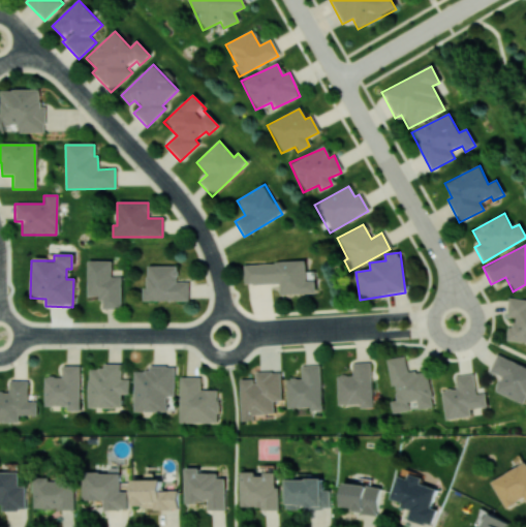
[(86,299),(101,299),(100,310),(119,310),(120,278),(110,278),(110,262),(87,261),(86,299)]
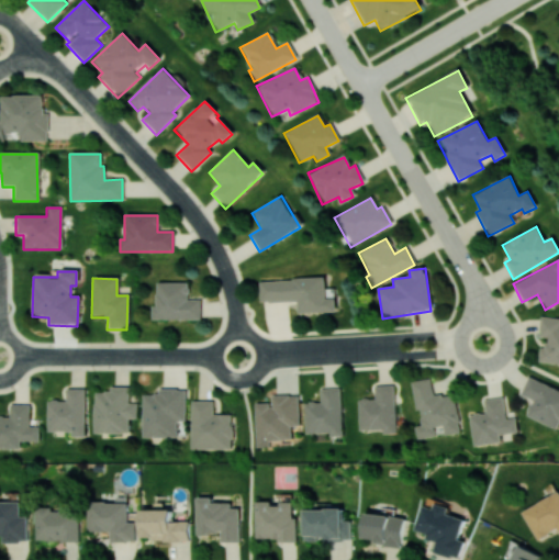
[(333,313),(333,299),(324,300),(323,279),(258,281),(259,304),(295,303),(295,314),(333,313)]
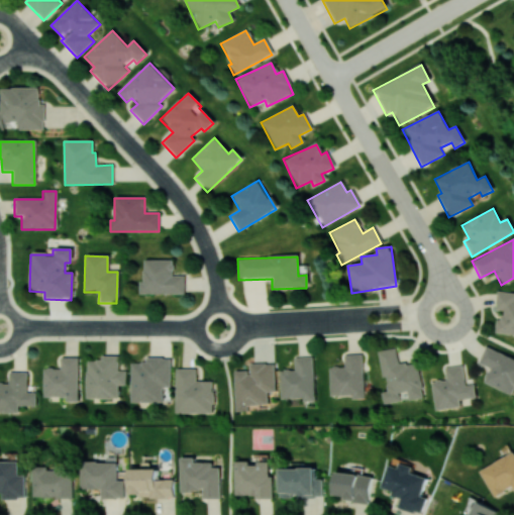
[(184,277),(172,276),(172,262),(142,261),(142,283),(138,283),(138,294),(183,295),(184,277)]
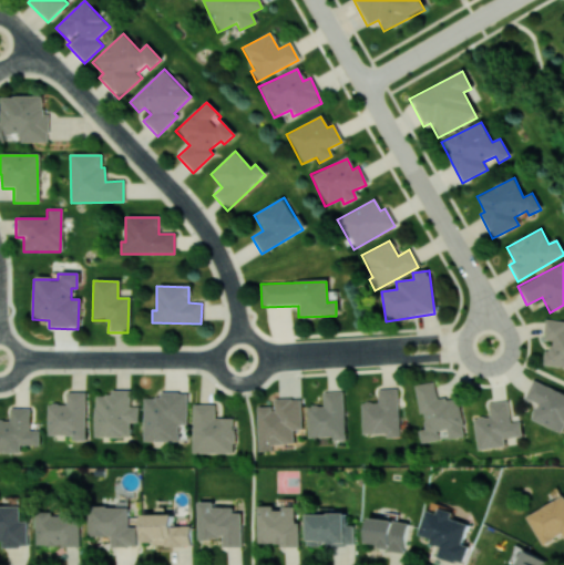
[(541,366),(563,368),(563,322),(544,320),(542,341),(550,342),(549,351),(543,351),(541,366)]
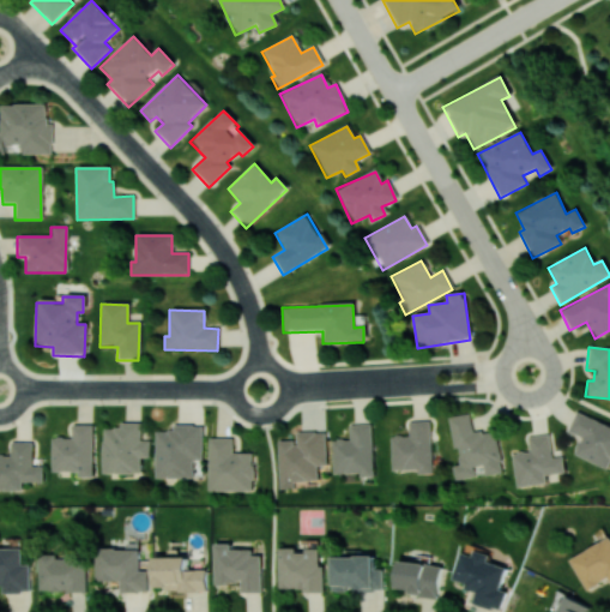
[(609,472),(609,467),(609,429),(574,413),(566,432),(579,438),(572,456),(609,472)]
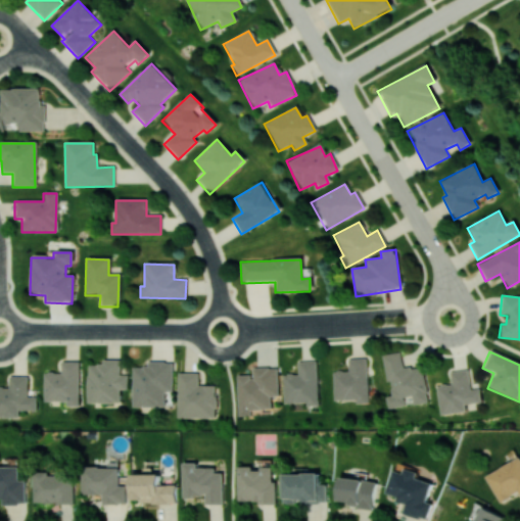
[(381,356),(388,397),(384,397),(386,410),(408,406),(408,407),(426,404),(421,367),(402,369),(399,352),(381,356)]
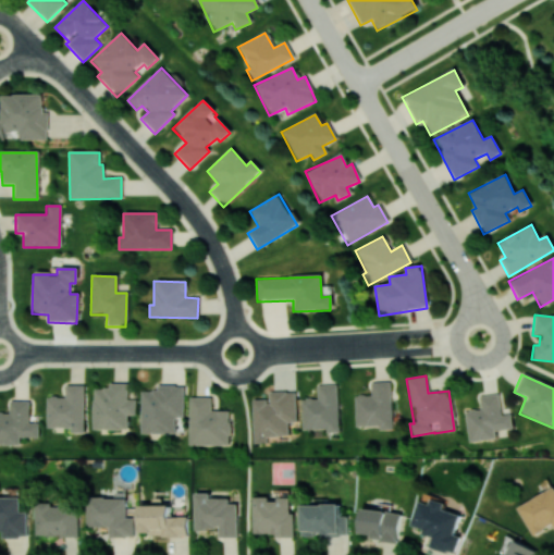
[(389,382),(369,383),(369,396),(353,397),(355,428),(378,427),(378,431),(391,431),(389,382)]
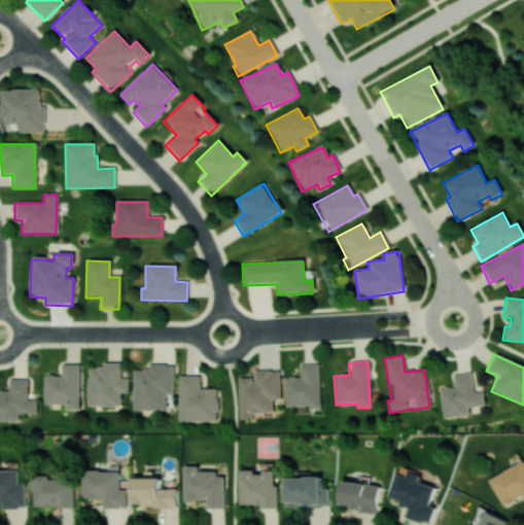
[(318,364),(299,365),(299,378),(284,378),(284,408),(308,407),(308,411),(319,411),(318,364)]
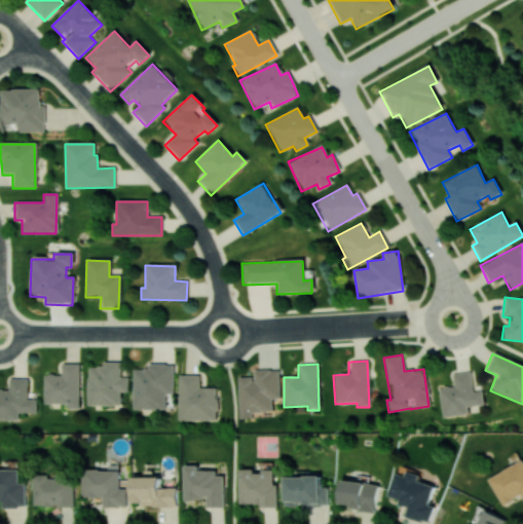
[(78,410),(79,365),(62,365),(61,375),(44,375),(43,405),(67,405),(67,410),(78,410)]
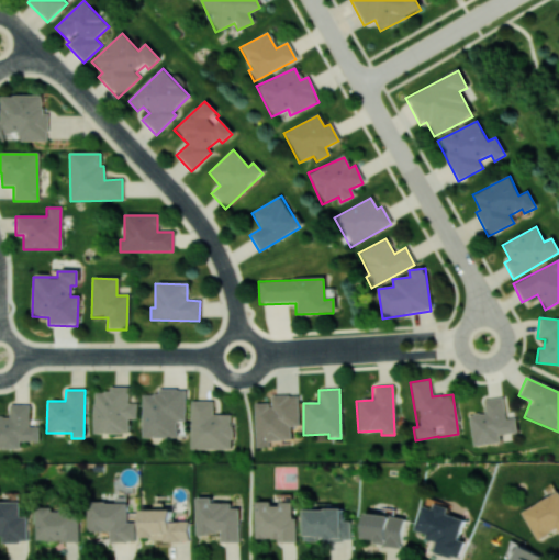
[(136,404),(127,404),(127,390),(93,390),(93,435),(129,434),(129,420),(136,420),(136,404)]
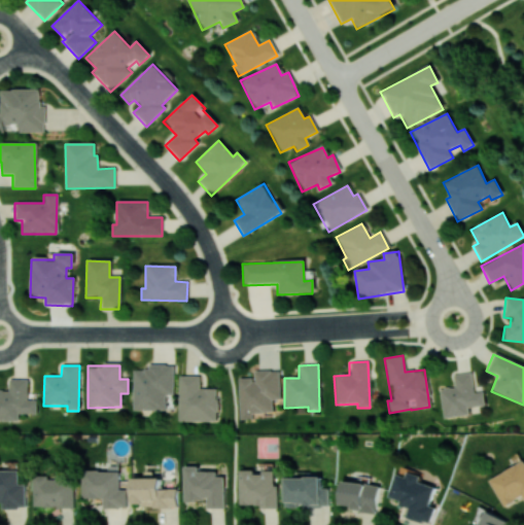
[(133,411),(164,412),(165,395),(172,396),(173,365),(146,365),(146,371),(133,371),(133,411)]
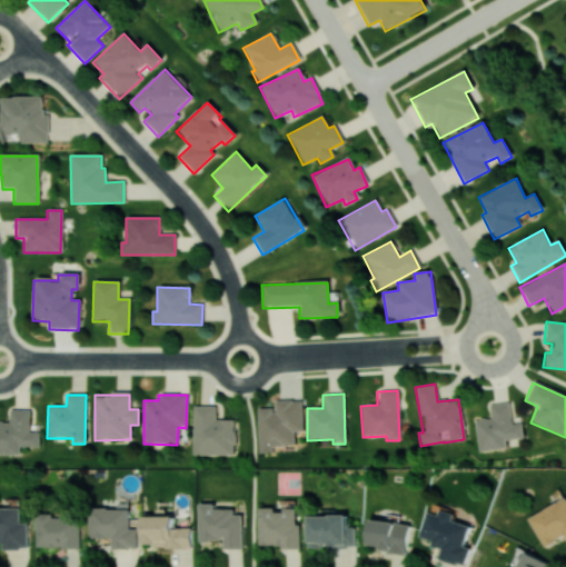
[(257,409),(259,455),(271,454),(271,447),(294,446),(294,433),(303,433),(301,401),(272,403),(272,409),(257,409)]
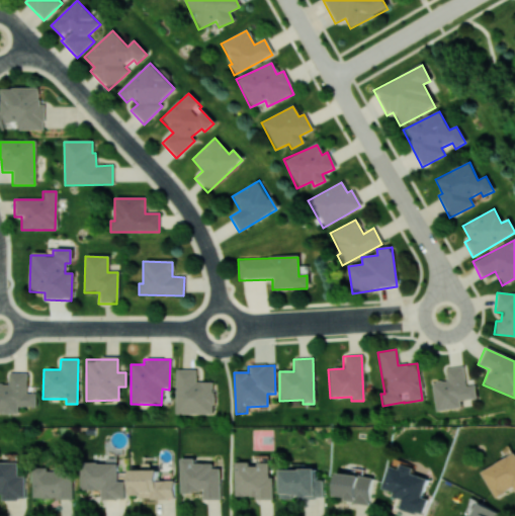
[(459,409),(459,402),(475,400),(474,385),(465,387),(463,367),(444,369),(445,381),(431,382),(434,412),(459,409)]
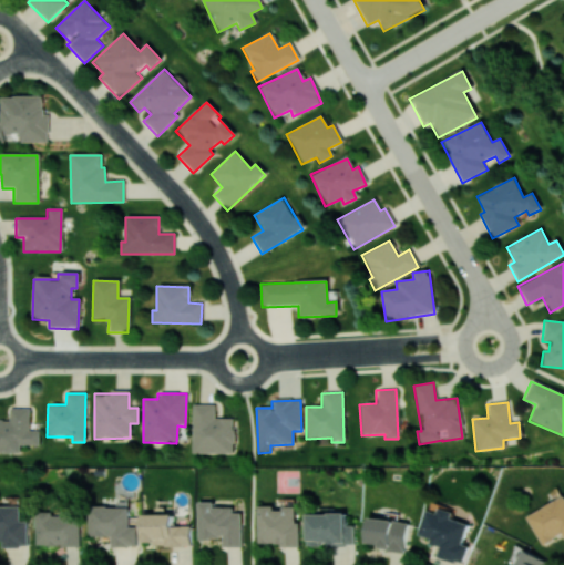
[(192,454),(233,454),(233,419),(214,419),(214,406),(192,406),(192,454)]
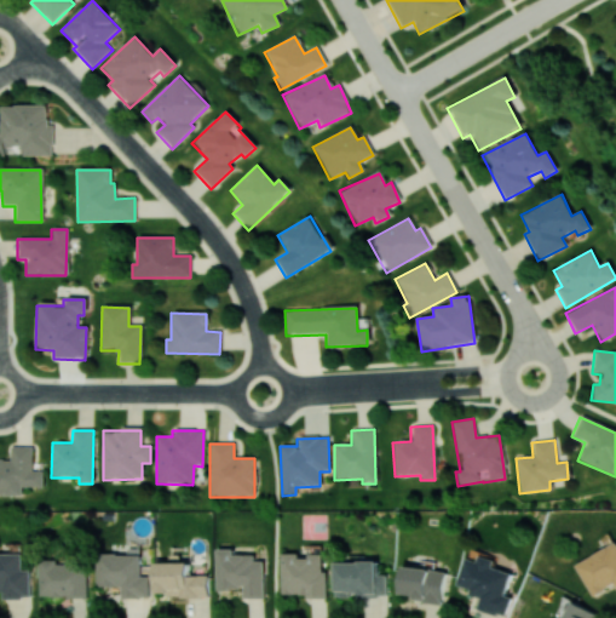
[(30,448),(9,448),(9,461),(0,461),(0,496),(21,497),(21,488),(41,488),(41,471),(30,471),(30,448)]
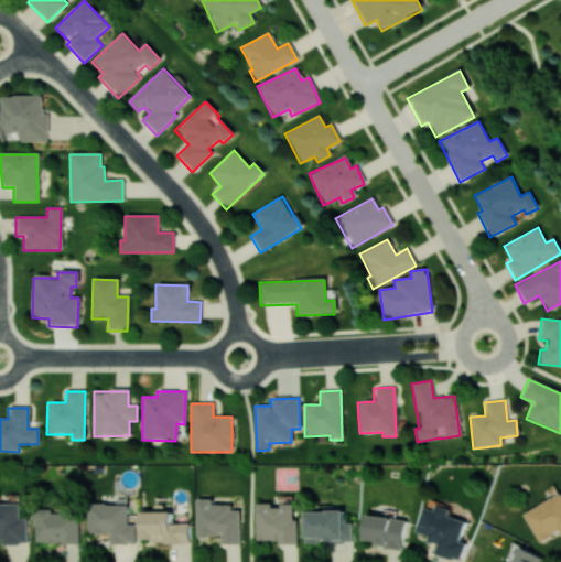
[(538,544),(558,533),(559,536),(560,535),(560,495),(522,515),(538,544)]
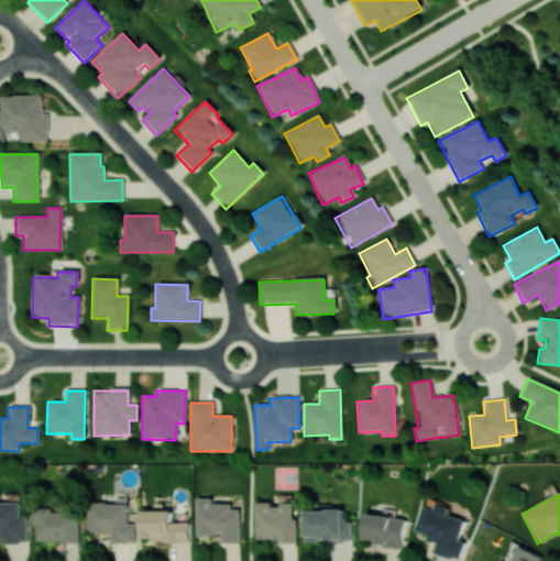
[(239,545),(239,510),(231,510),(231,505),(211,504),(211,499),(196,499),(196,536),(220,536),(220,545),(239,545)]
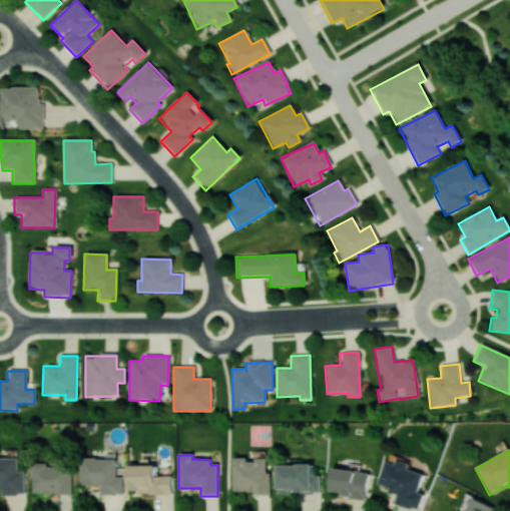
[(17,459),(0,459),(0,489),(2,489),(2,496),(24,496),(24,472),(17,472),(17,459)]
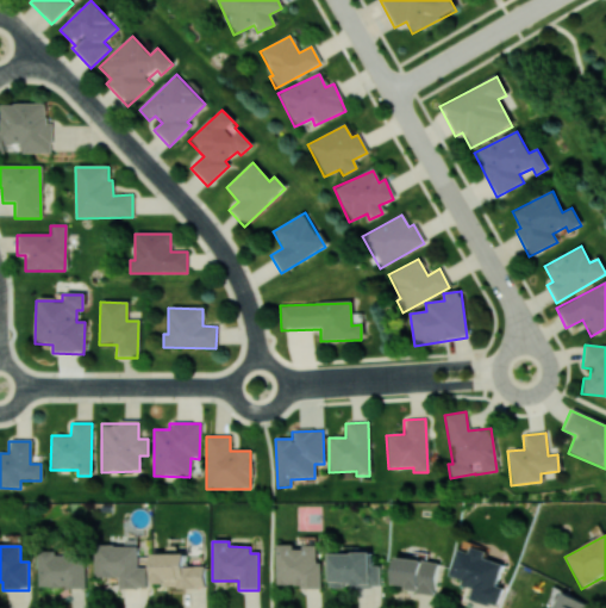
[(95,579),(118,578),(118,590),(143,589),(142,562),(137,562),(136,546),(94,547),(95,579)]
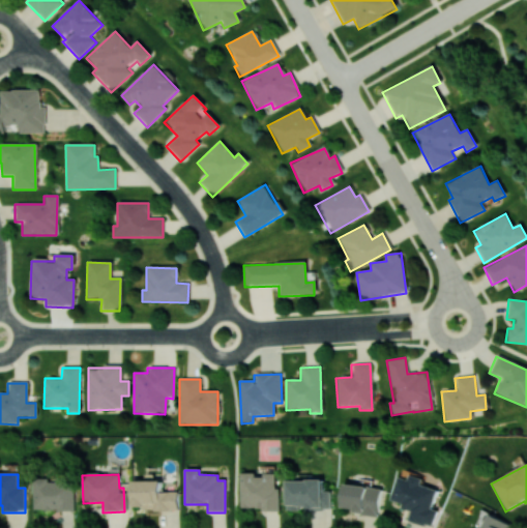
[(277,510),(279,489),(273,489),(274,474),(263,474),(263,475),(240,475),(240,510),(277,510)]
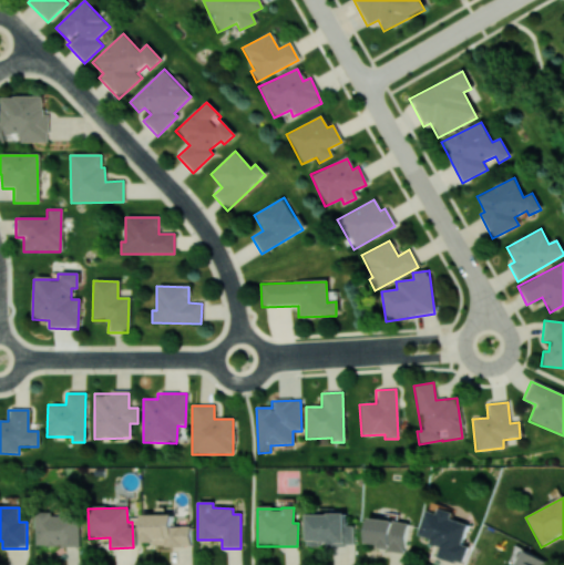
[(467,525),(449,520),(451,514),(438,510),(436,514),(424,511),(417,536),(429,541),(428,545),(438,547),(434,557),(454,564),(462,564),(467,547),(460,545),(467,525)]
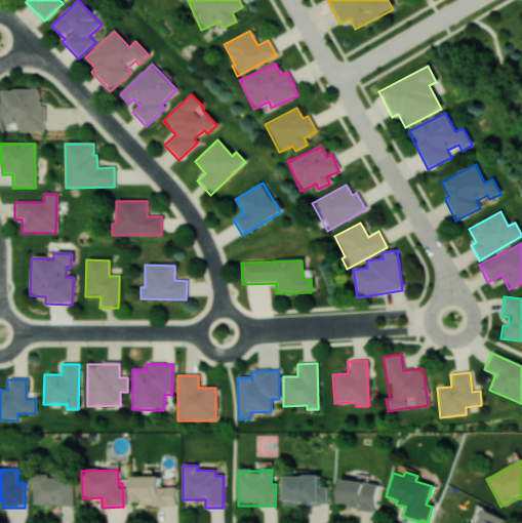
[(32,506),(72,507),(73,479),(46,478),(46,476),(33,475),(32,506)]
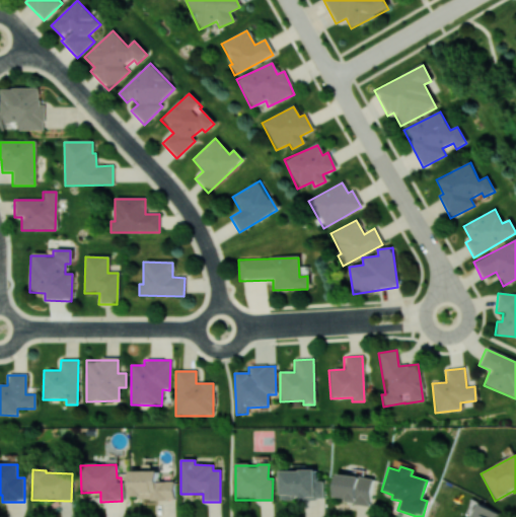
[(280,471),(281,501),(291,501),(291,497),(299,496),(299,501),(323,500),(322,482),(315,483),(315,470),(280,471)]
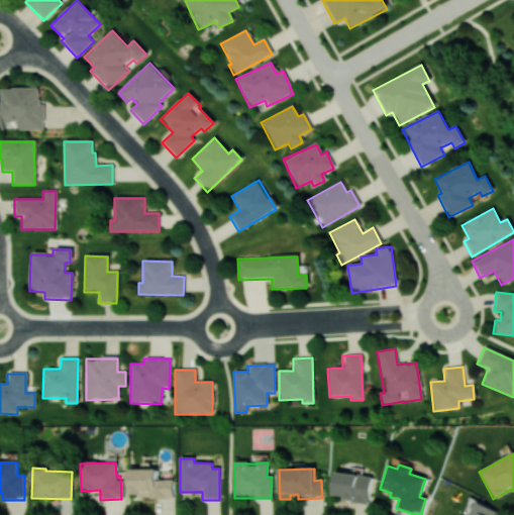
[(128,471),(128,498),(173,498),(173,481),(157,481),(157,470),(128,471)]
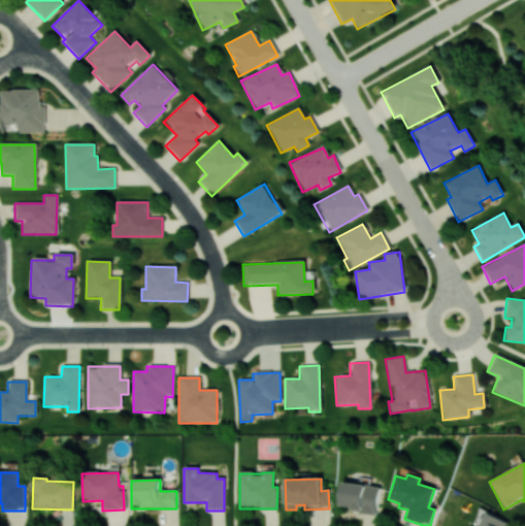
[(379,487),(341,484),(339,506),(349,507),(349,513),(375,515),(379,487)]
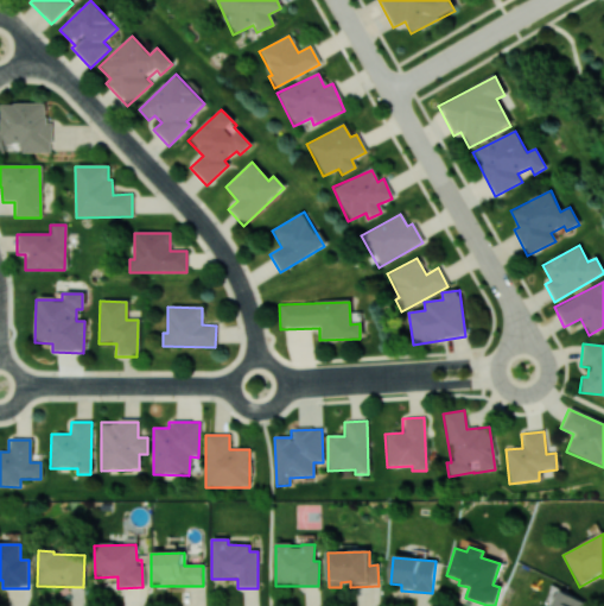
[(586,605),(560,591),(551,605),(586,605)]
